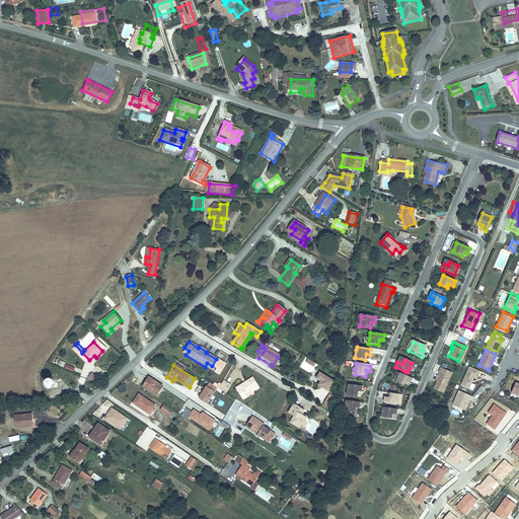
[(477,377),(480,370),(470,365),(462,383),(469,387),(474,376),(477,377)]
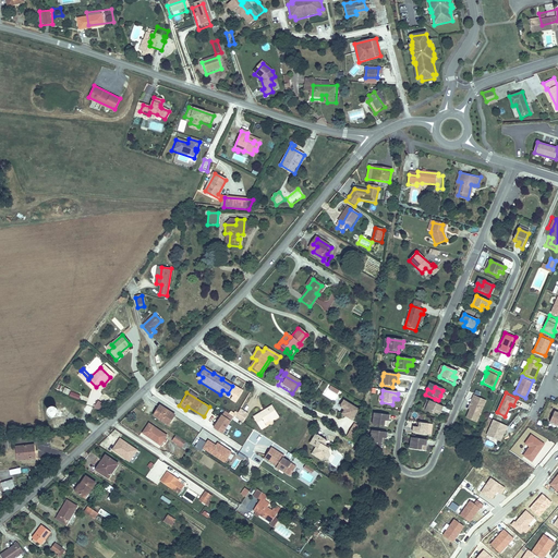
[(485,400),(473,396),(472,400),(475,401),(472,410),(470,409),(466,417),(476,422),(485,400)]
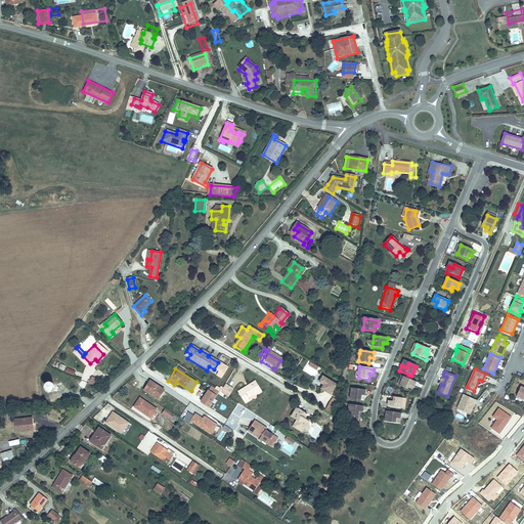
[(95,387),(98,380),(92,377),(88,383),(95,387)]
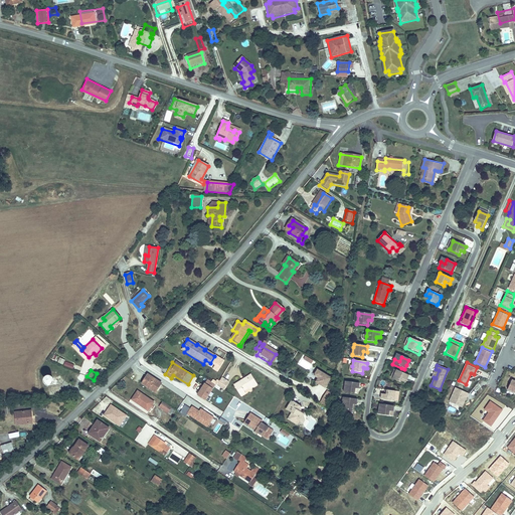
[(322,388),(326,381),(322,379),(323,376),(314,370),(311,376),(315,379),(313,383),(322,388)]
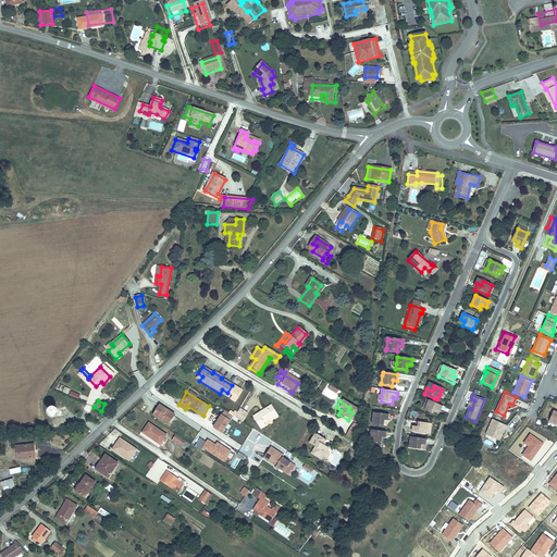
[(424,410),(424,411),(432,415),(433,413),(434,410),(440,412),(442,407),(435,405),(432,403),(429,401),(428,403),(424,410)]
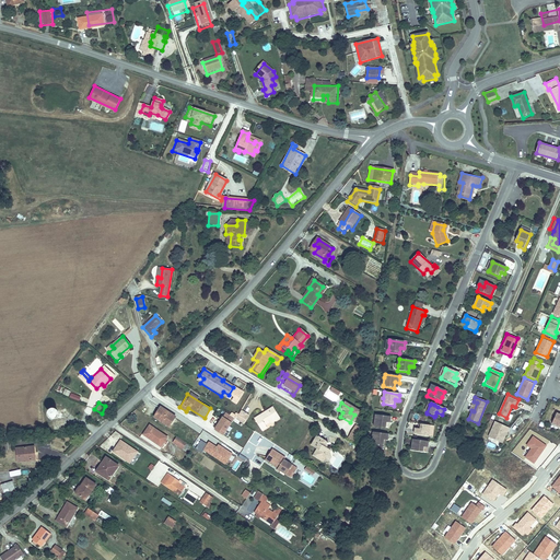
[(86,406),(84,411),(90,415),(93,409),(86,406)]
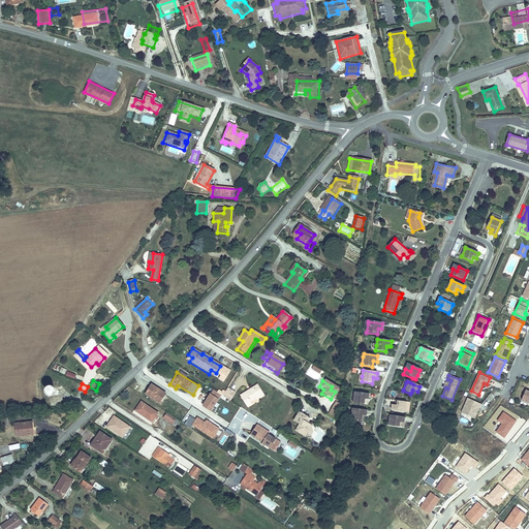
[(160,403),(166,393),(153,384),(146,394),(160,403)]
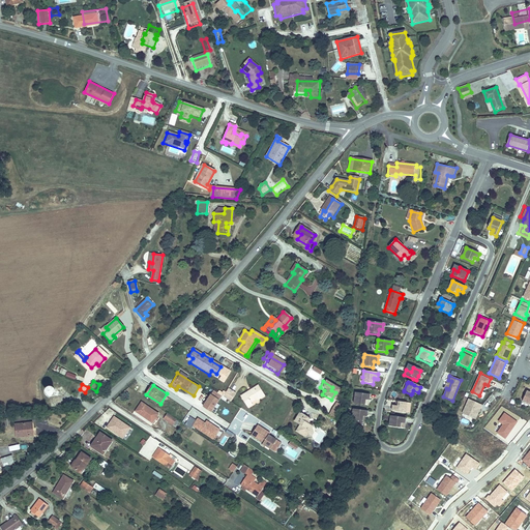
[(260,385),(255,388),(259,395),(255,399),(256,401),(257,403),(266,396),(260,385)]
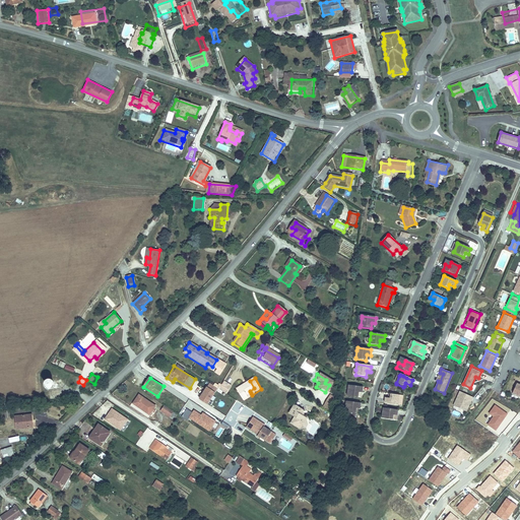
[(254,388),(250,381),(236,390),(243,402),(248,399),(246,395),(251,393),(250,391),(254,388)]
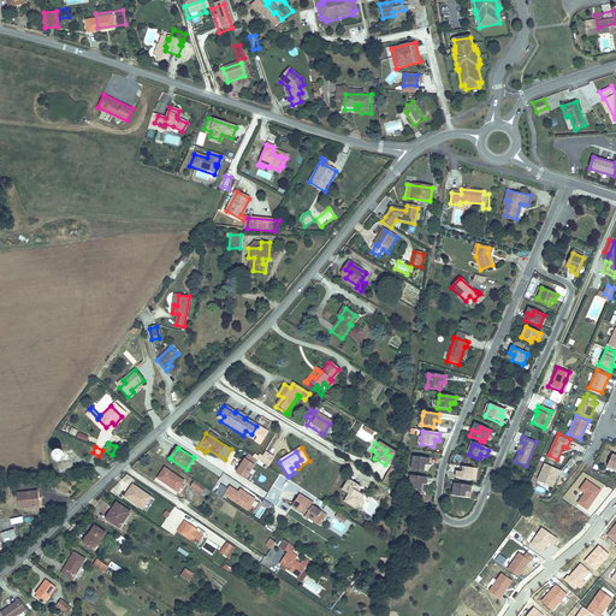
[(268,467),(274,457),(266,452),(260,461),(268,467)]
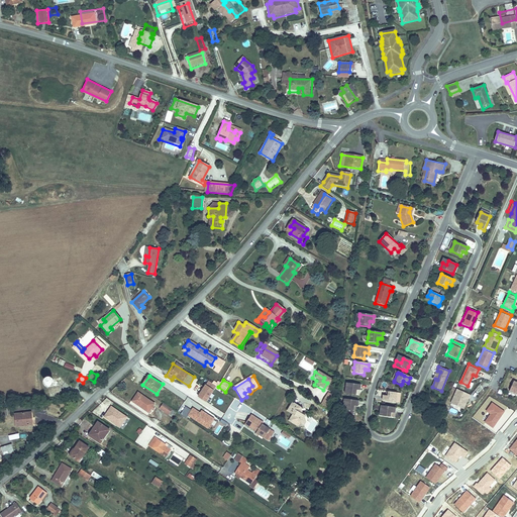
[(207,381),(198,397),(209,403),(218,386),(207,381)]
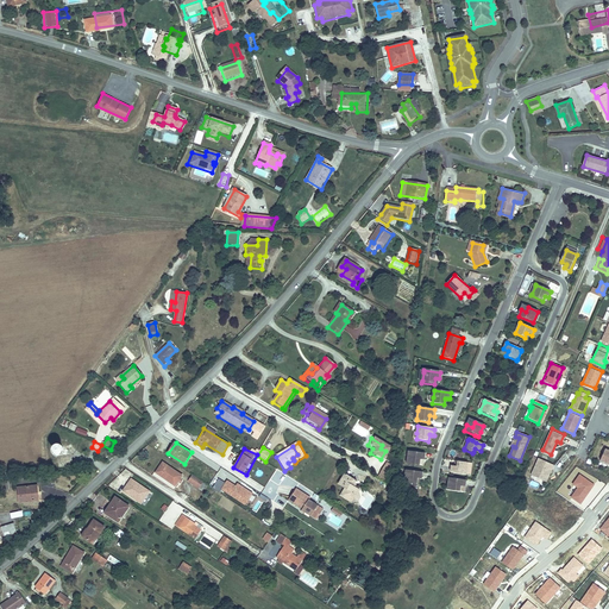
[(426,454),(409,452),(407,465),(419,466),(420,460),(425,460),(426,454)]
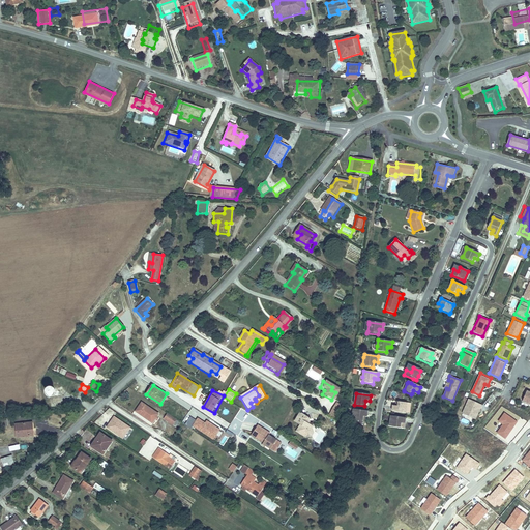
[(473,419),(479,405),(467,399),(460,413),(473,419)]
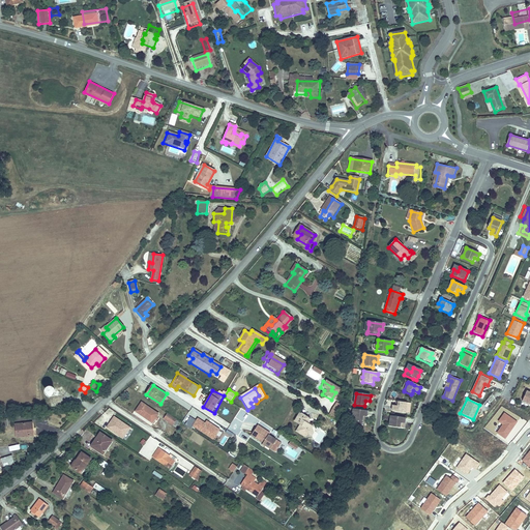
[(406,404),(398,403),(396,407),(395,407),(391,406),(391,412),(405,414),(406,404)]
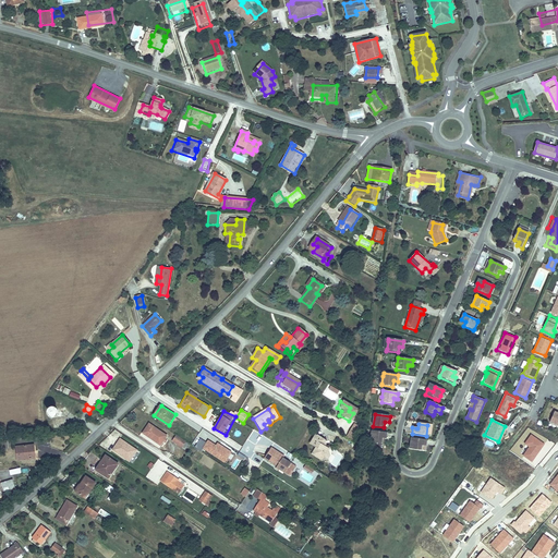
[(145,428),(157,436),(160,433),(147,425),(145,428)]
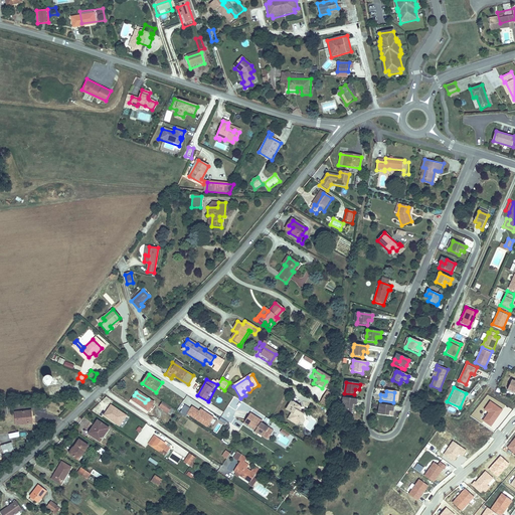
[(325,402),(329,396),(323,393),(320,399),(325,402)]
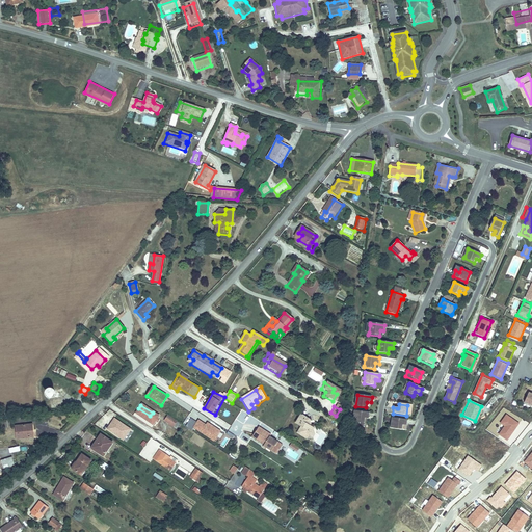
[(148,420),(150,416),(138,408),(135,413),(148,420)]
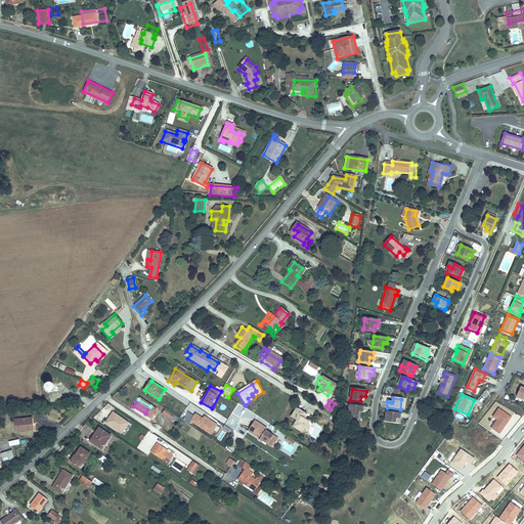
[(363,406),(349,404),(348,416),(358,418),(359,411),(361,412),(363,412),(363,406)]
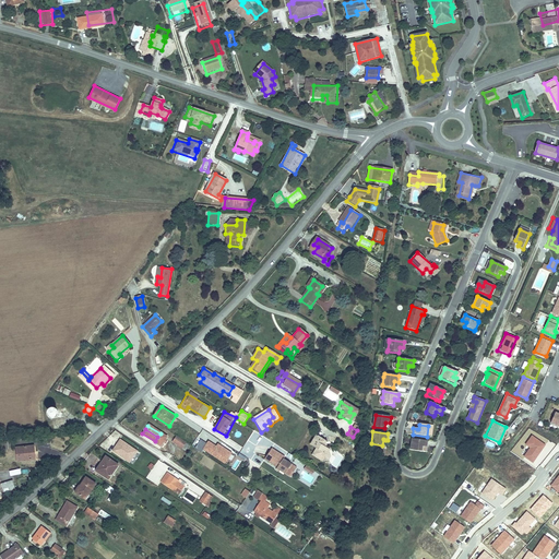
[(348,442),(353,437),(347,433),(343,439),(348,442)]
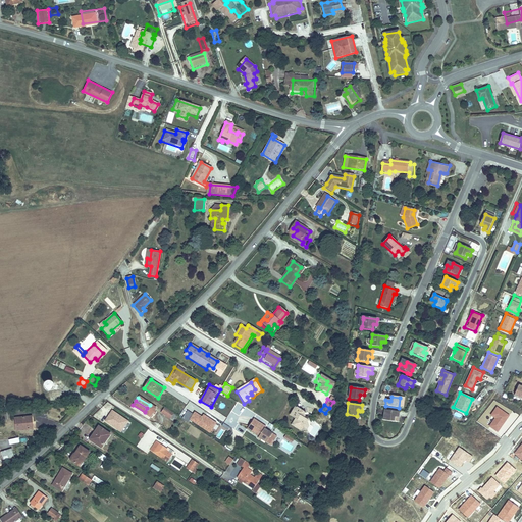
[(169,418),(172,413),(164,407),(160,413),(169,418)]
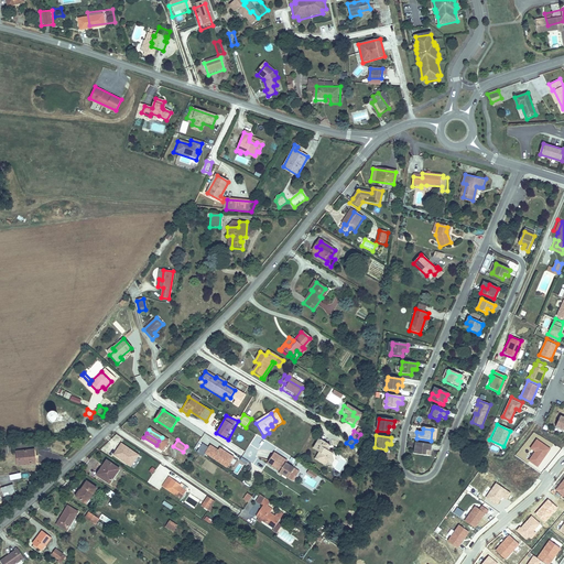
[(530,461),(538,466),(550,448),(537,440),(531,448),(535,452),(530,461)]
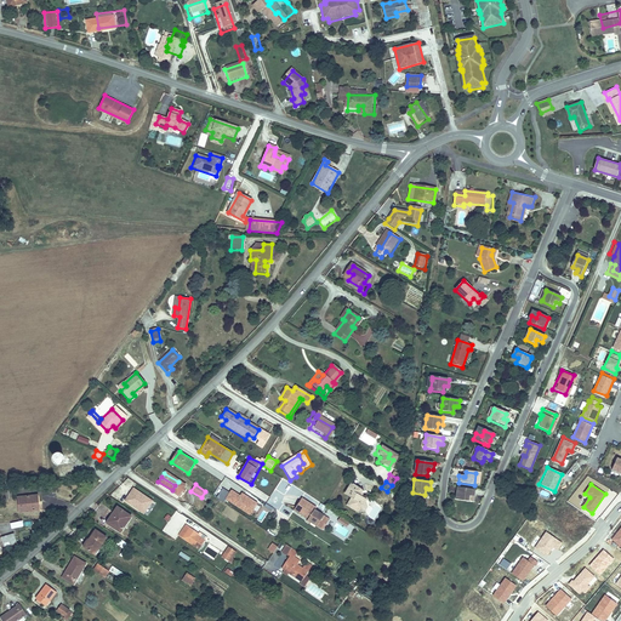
[(354,502),(349,508),(354,512),(357,508),(360,511),(368,510),(366,500),(360,497),(363,494),(360,494),(362,493),(359,491),(359,489),(354,485),(347,497),(354,502)]
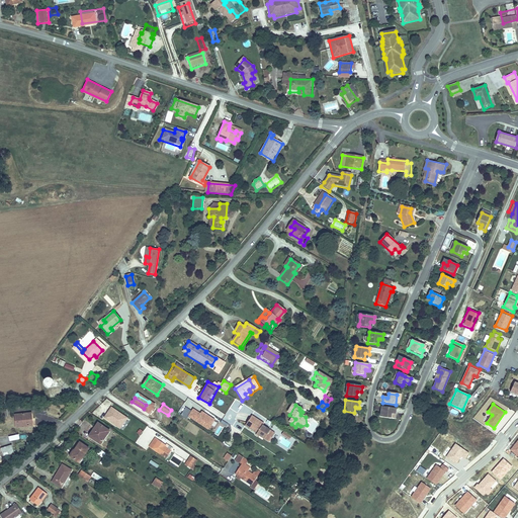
[(216,420),(201,412),(200,414),(187,406),(181,415),(187,419),(188,417),(209,430),(216,420)]
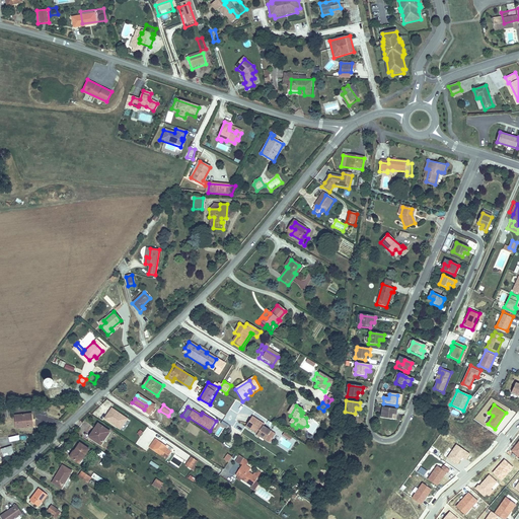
[(112,408),(103,419),(121,430),(129,419),(112,408)]
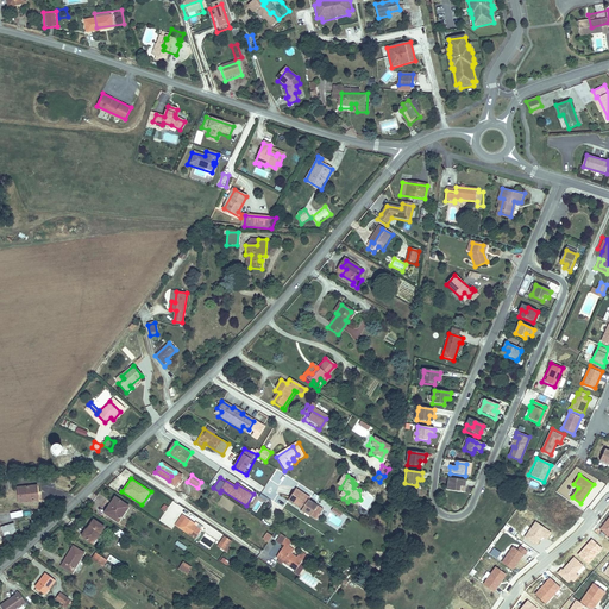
[(465,481),(447,479),(446,490),(458,493),(459,488),(462,488),(464,488),(465,481)]
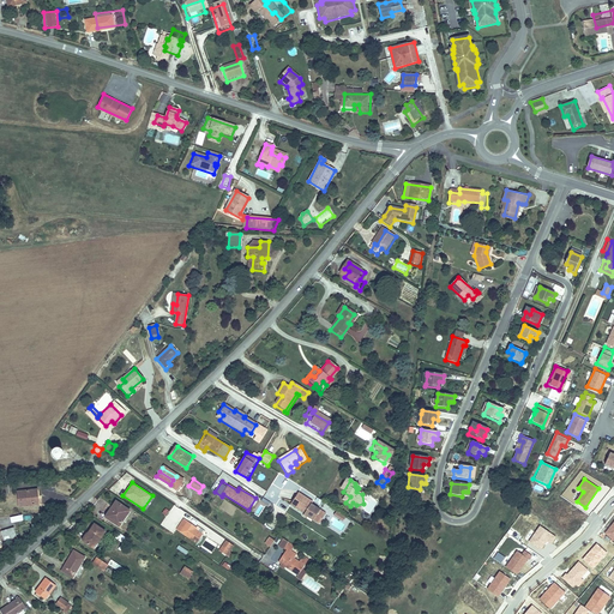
[(293,500),(295,492),(282,488),(280,495),(293,500)]
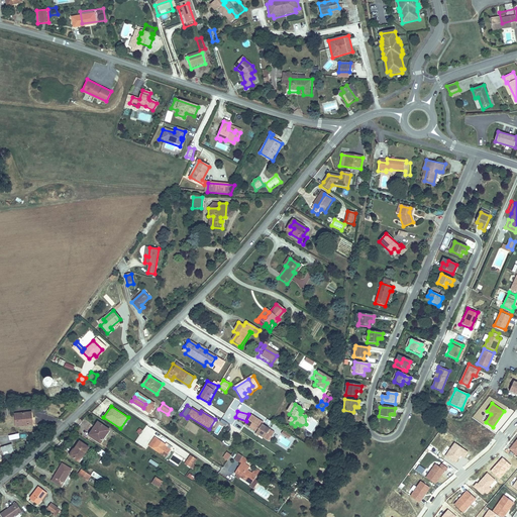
[(30,413),(15,414),(16,427),(34,426),(34,420),(30,420),(30,413)]
